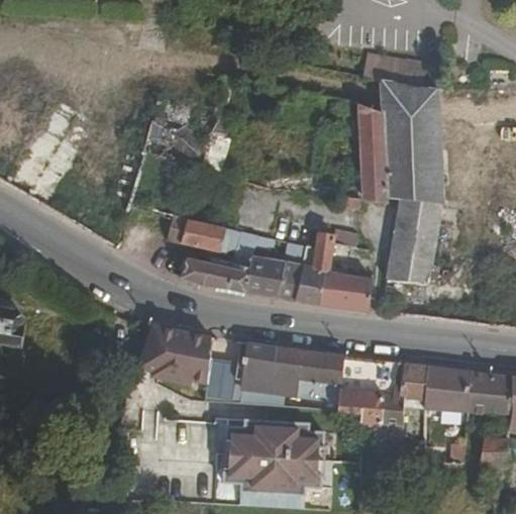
[(232,0),(229,23),(235,24),(240,2),(232,0)]
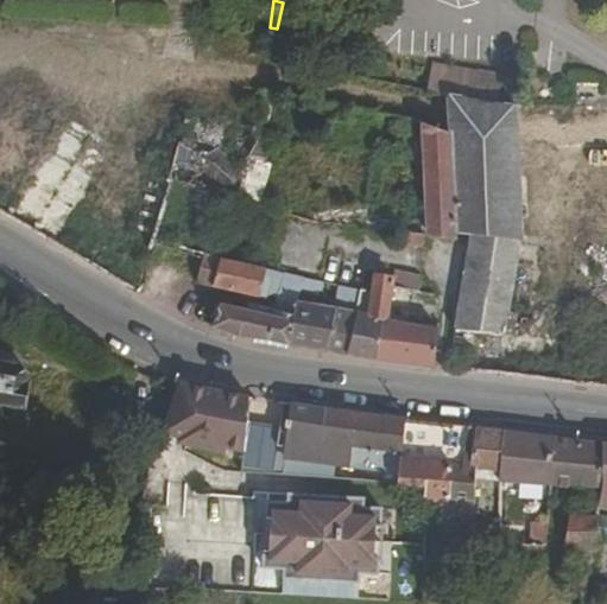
[(446,91),(497,99),(500,72),(432,62),(429,88),(446,91)]
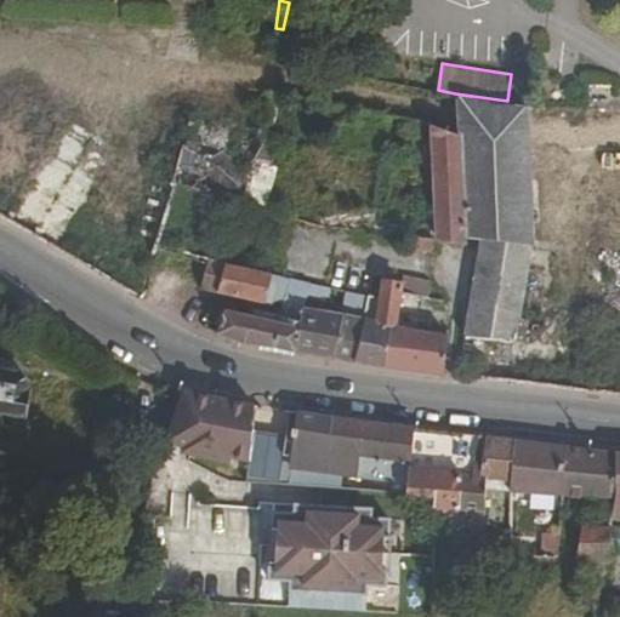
[(455,93),(458,132),(465,235),(481,238),(530,244),(523,103),(507,101),(455,93)]
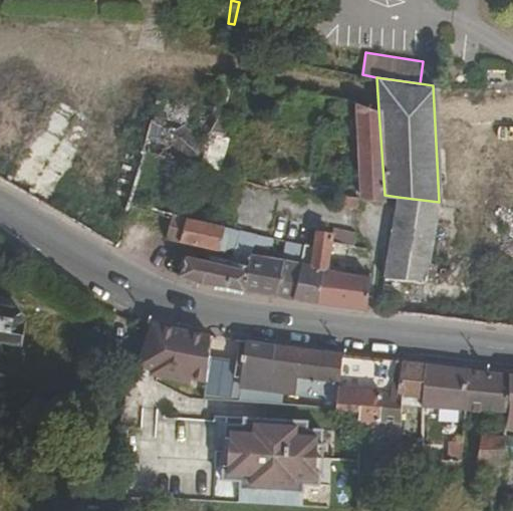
[(154,99),(143,149),(146,152),(200,167),(213,115),(154,99)]
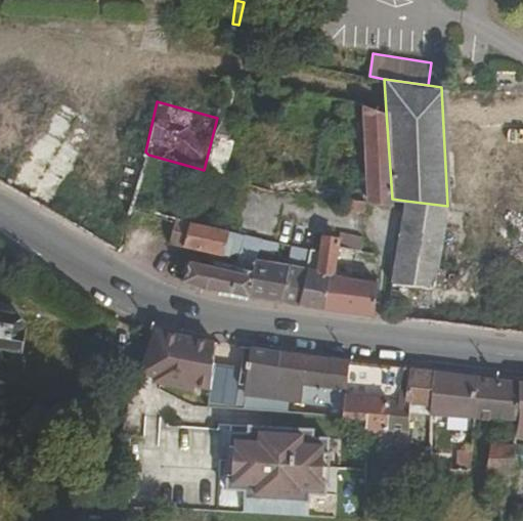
[(386,112),(361,103),(365,184),(371,202),(392,205),(392,199),(386,112)]
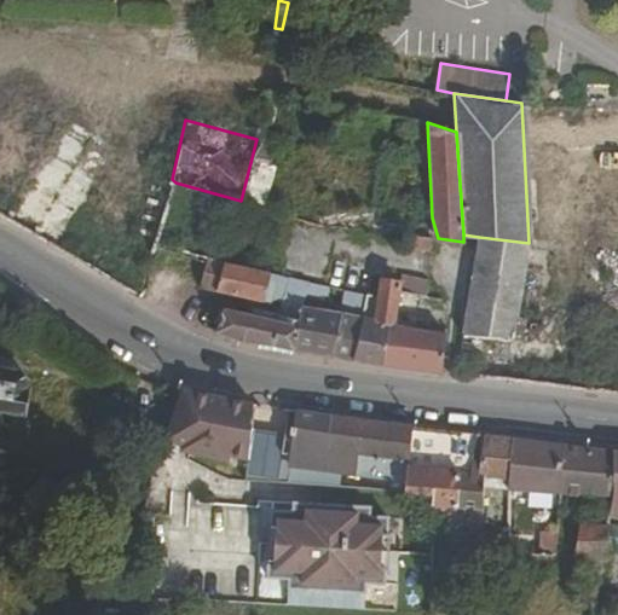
[(428,250),(429,237),(410,233),(409,248),(428,250)]
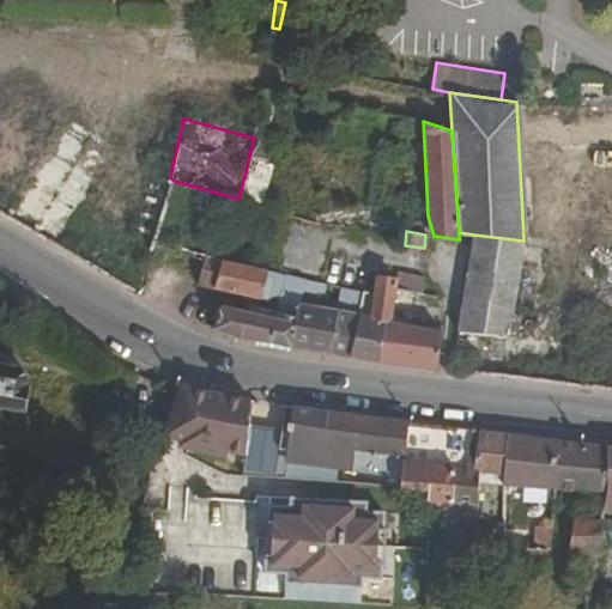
[(523,241),(474,235),(452,371),(611,385),(611,312),(586,310),(583,316),(511,306),(523,241)]
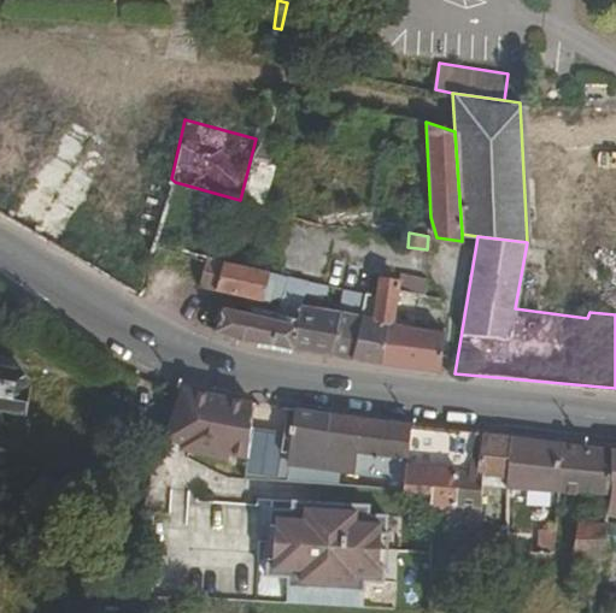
[(247,265),(205,254),(199,286),(262,300),(268,270),(247,265)]
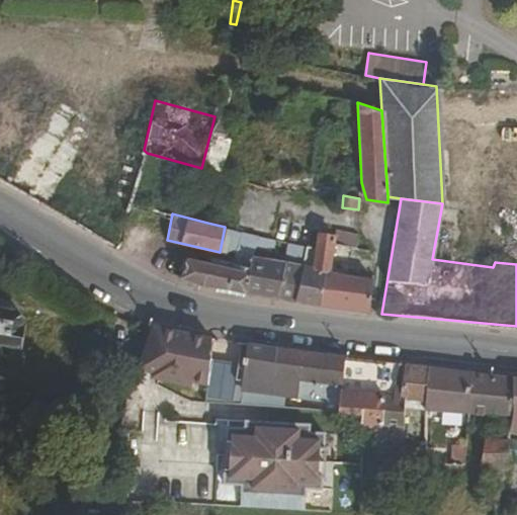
[(304,264),(295,299),(319,304),(329,271),(333,245),(357,250),(357,234),(336,230),(335,236),(318,233),(312,266),(304,264)]
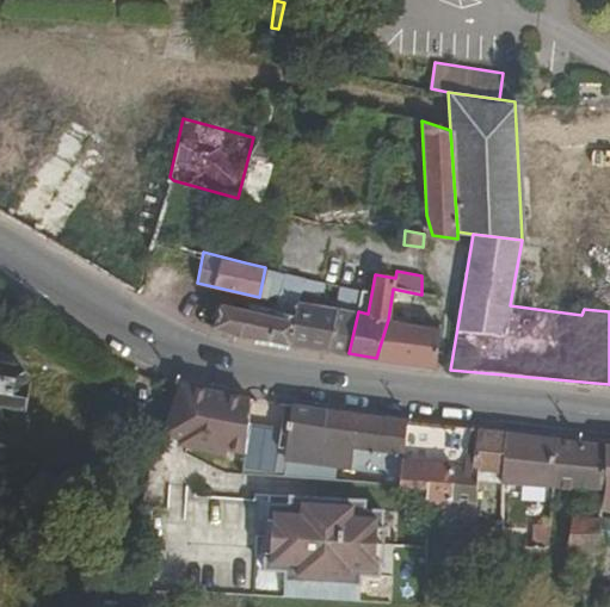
[(424,295),(421,295),(393,289),(388,320),(376,358),(433,367),(439,327),(407,321),(408,310),(420,313),(424,295)]
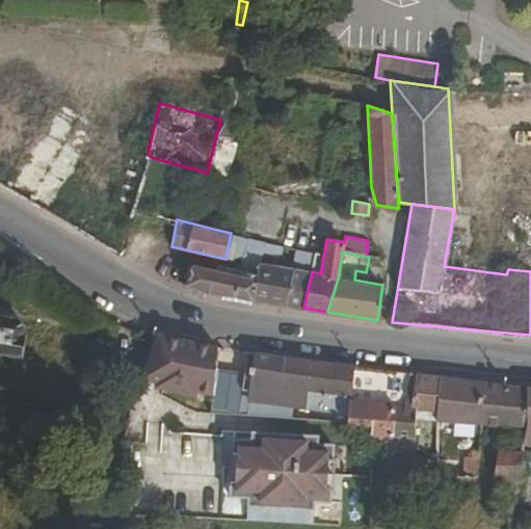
[(303,308),(312,271),(260,263),(257,280),(253,300),(303,308)]
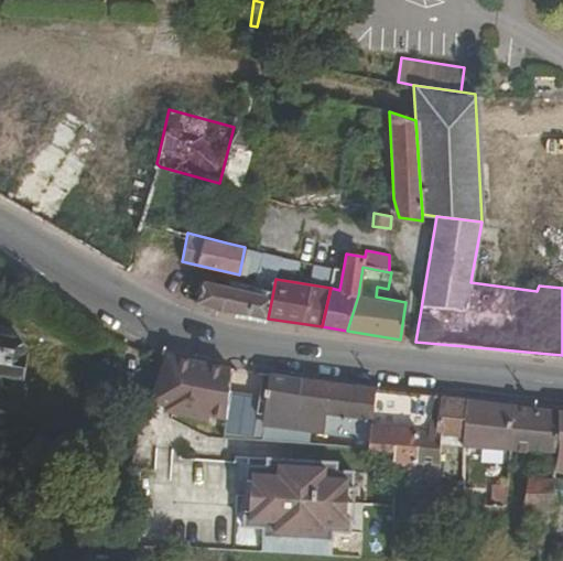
[(268,319),(272,297),(203,281),(196,301),(226,312),(268,319)]
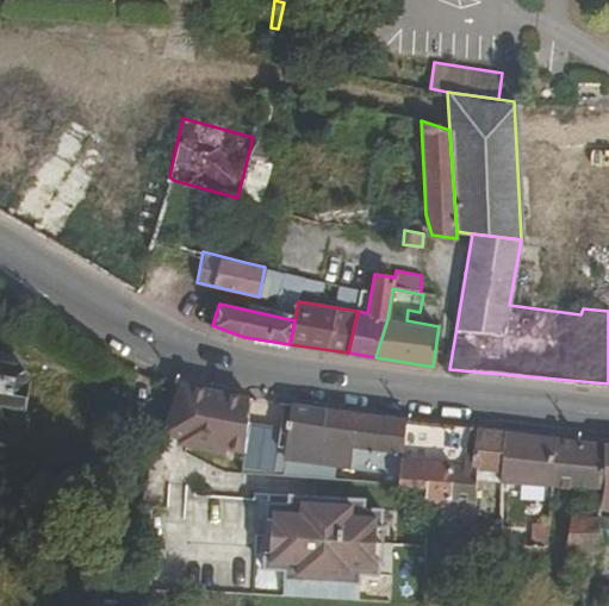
[(18,354),(0,350),(0,404),(24,408),(30,381),(24,380),(25,370),(20,362),(17,362),(18,354)]
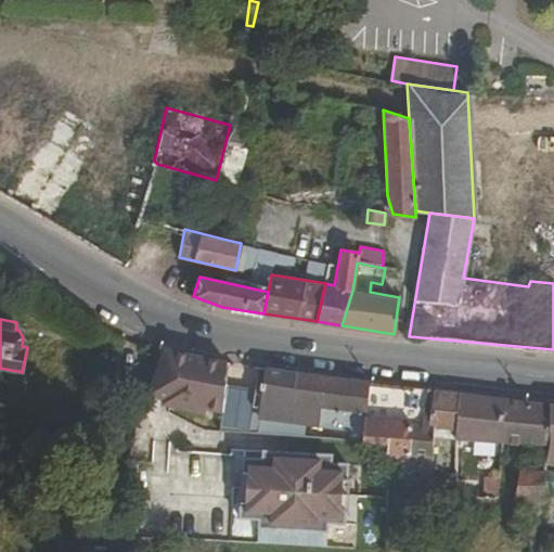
[(224,362),(159,348),(145,394),(221,411),(224,362)]
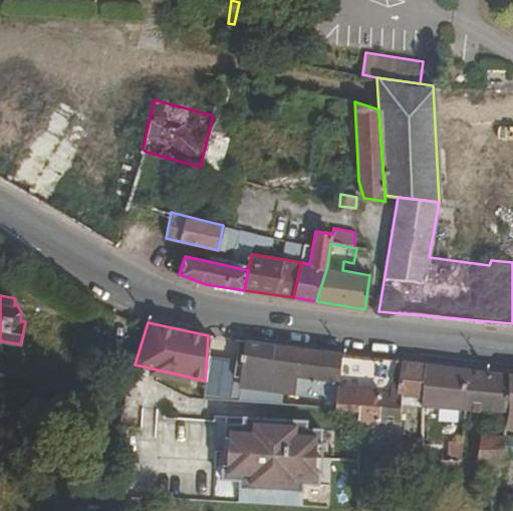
[(234,339),(208,335),(205,380),(203,399),(229,400),(229,398),(234,339)]
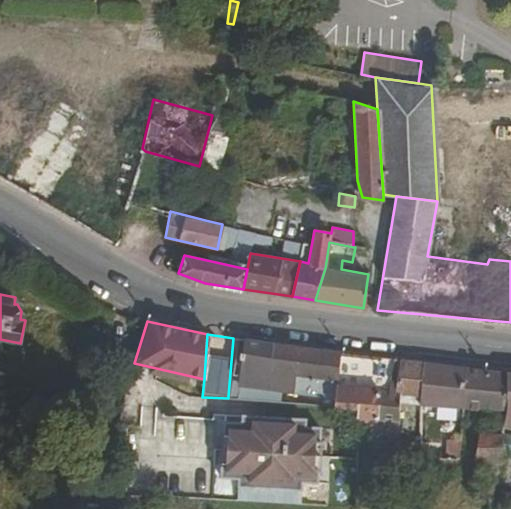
[(341,353),(271,344),(269,360),(263,359),(260,386),(291,390),(292,388),(318,391),(320,377),(327,377),(338,379),(341,353)]
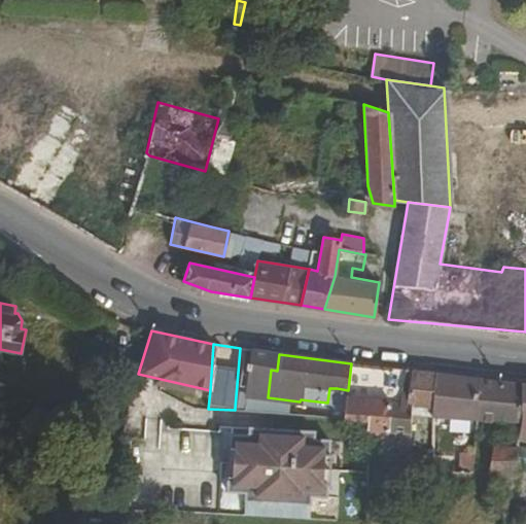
[(407,370),(351,363),(348,390),(345,417),(367,419),(367,458),(410,460),(410,446),(411,432),(389,430),(392,399),(404,402),(407,370)]
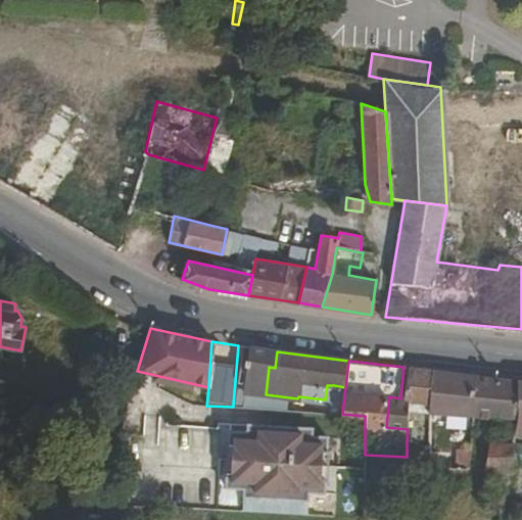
[(434,369),(404,367),(400,398),(389,396),(386,427),(408,429),(409,400),(432,403),(434,369)]
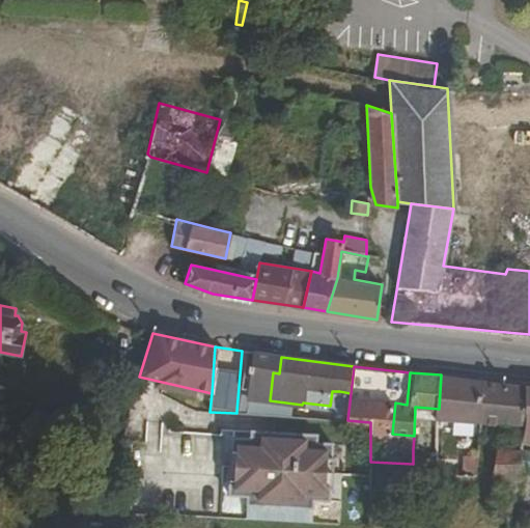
[(483,380),(441,374),(439,409),(439,419),(480,421),(483,380)]
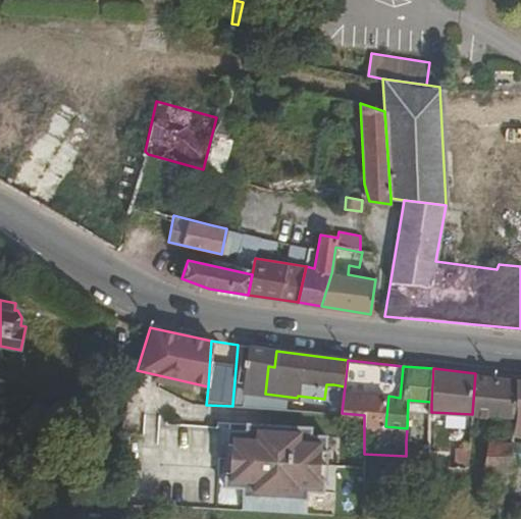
[(493,375),(475,373),(472,414),(490,415),(493,375)]
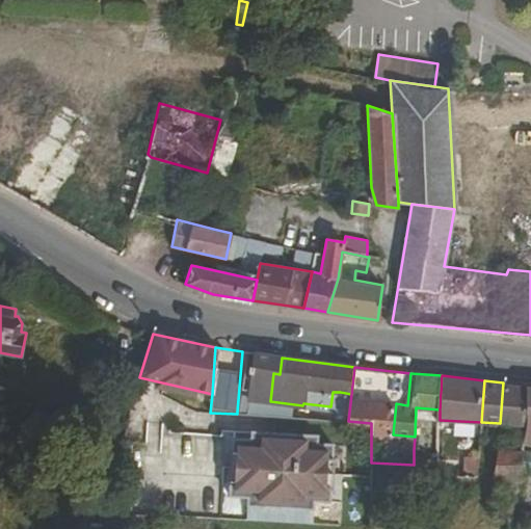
[(527,386),(503,382),(500,423),(526,424),(527,386)]
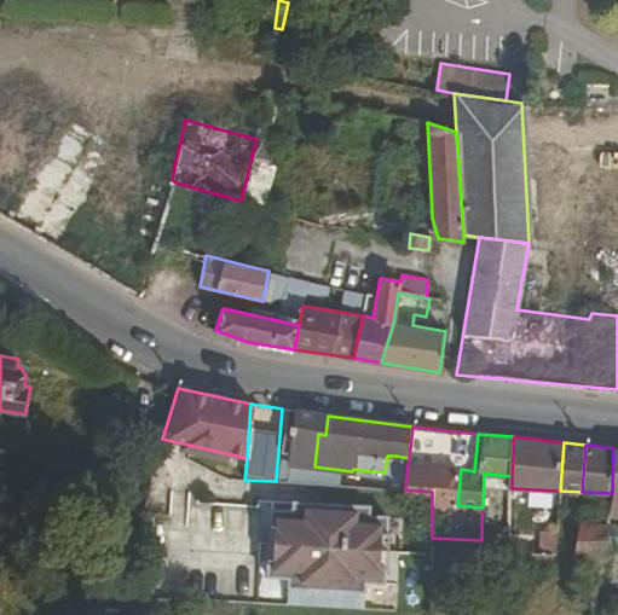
[(286,570),(284,601),(357,603),(358,580),(381,581),(383,510),(359,509),(359,498),(270,494),(266,570),(286,570)]
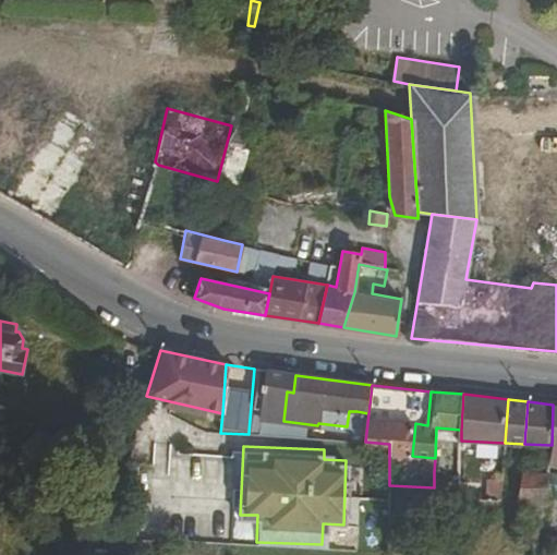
[(434,472),(434,487),(456,489),(457,474),(434,472)]
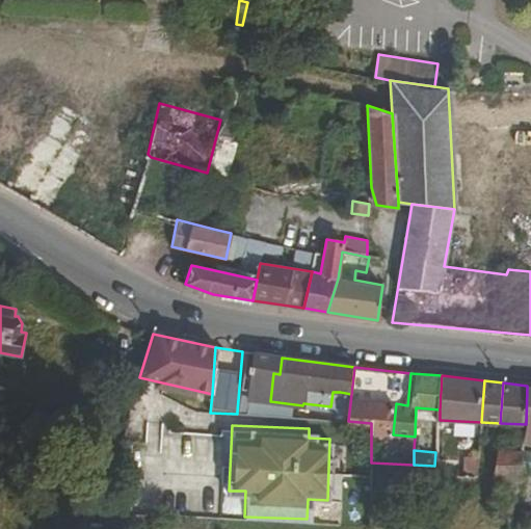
[(523,477),(524,450),(498,450),(495,477),(523,477)]
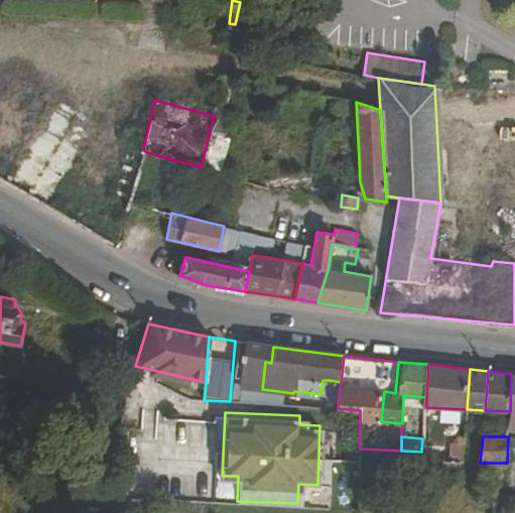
[(448,488),(462,460),(429,459),(428,489),(448,488)]
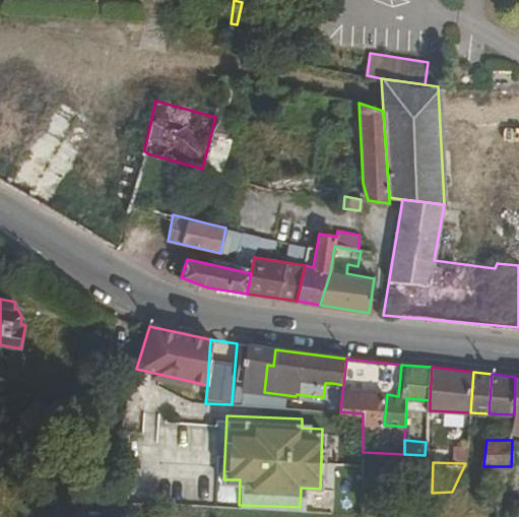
[(518,472),(511,472),(500,472),(500,481),(498,504),(518,504),(518,472)]
